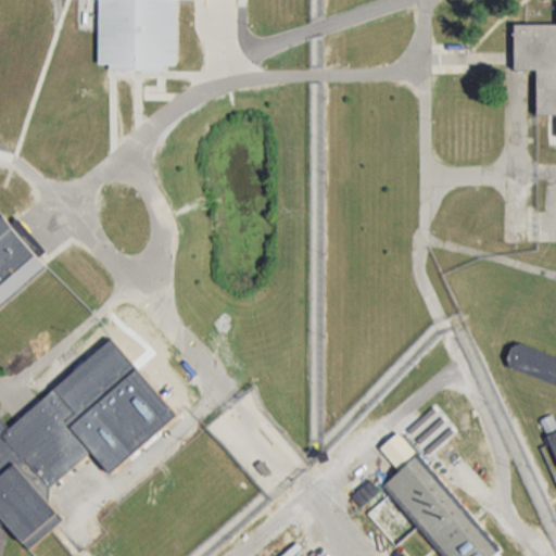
[(175,0),(175,63),(98,61),(99,0),(175,0)]
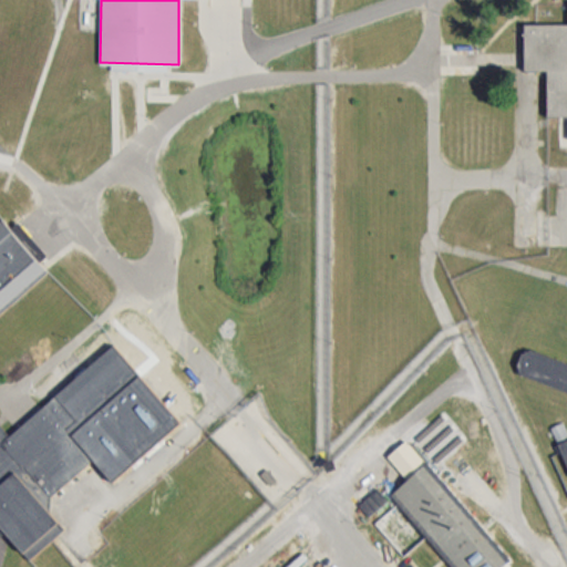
[(566,0),(566,109),(543,109),(545,73),(515,72),(518,17),(566,19),(566,0)]
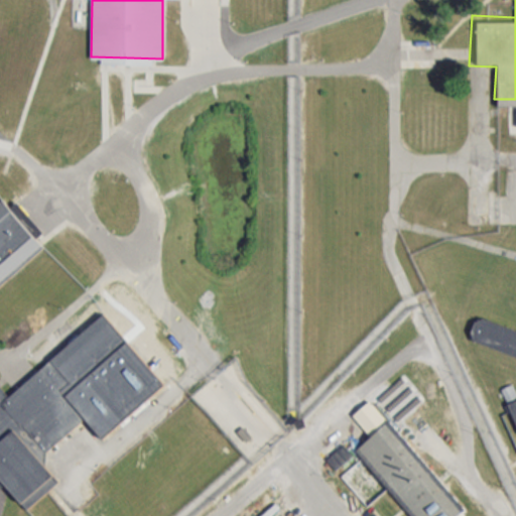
[(0,196),(41,245),(0,280),(0,196)]
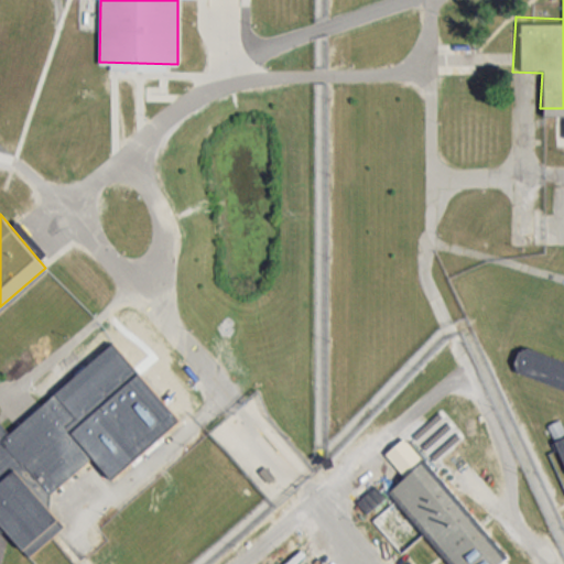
[(563,434),(557,437),(563,454),(563,358),(528,345),(520,347),(513,360),(518,371),(563,388),(563,434)]
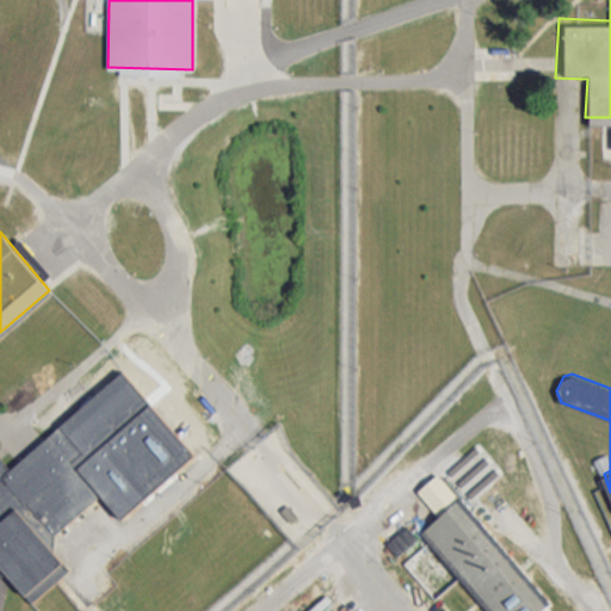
[(61,423),(84,449),(74,457),(102,488),(41,541),(65,568),(29,600),(5,573),(0,573),(0,460),(8,469),(61,423)]
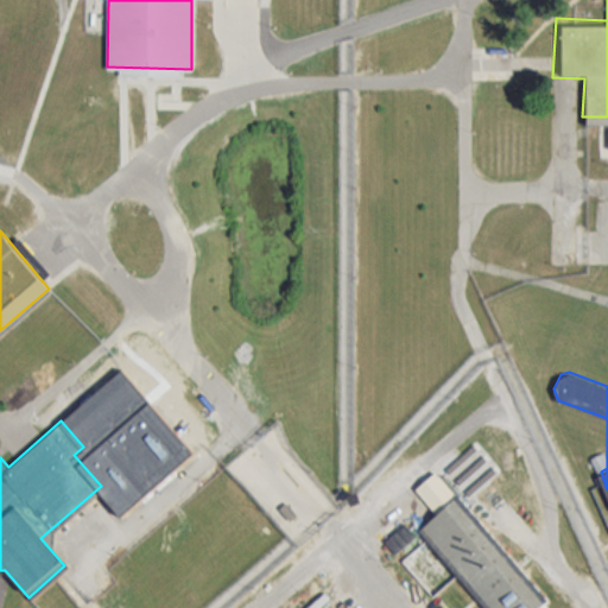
[(596,472),(607,467),(607,460),(605,451),(591,456),(596,472)]
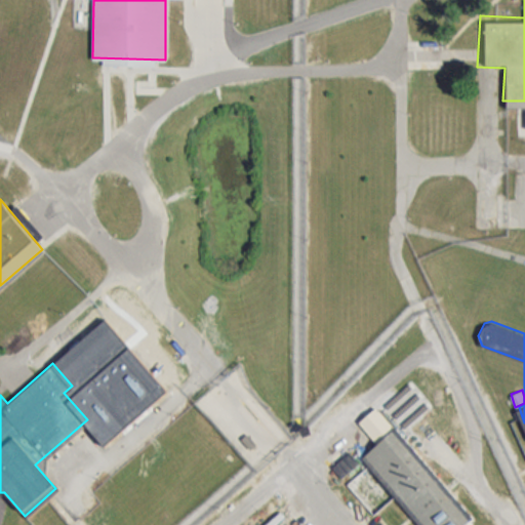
[(377,405),(479,524),(421,524),(363,455),(376,444),(358,421),(377,405)]
